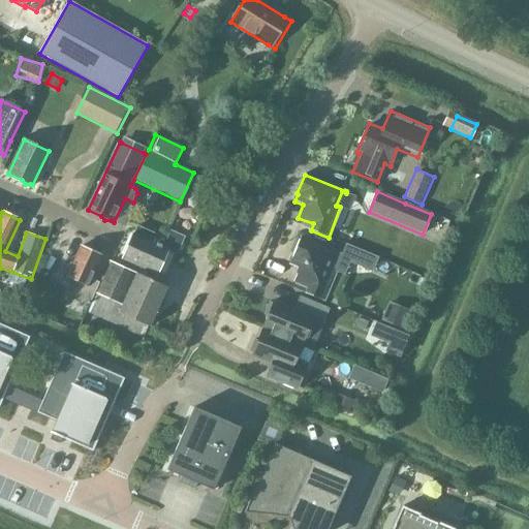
[(177,254),(185,237),(170,229),(165,240),(138,227),(124,258),(157,274),(167,250),(177,254)]
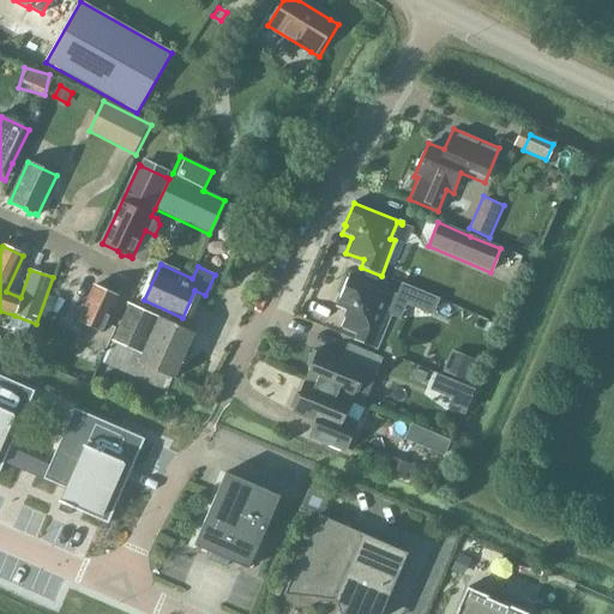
[(341,300),(337,307),(348,312),(342,327),(360,333),(356,342),(377,349),(391,314),(399,318),(405,304),(432,314),(439,299),(402,284),(397,296),(349,276),(341,299),(341,300)]
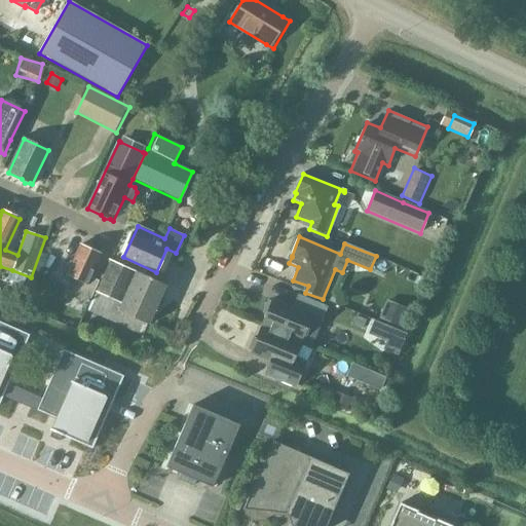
[(74,283),(69,293),(90,303),(95,293),(100,282),(91,277),(101,256),(79,246),(65,278),(74,283)]
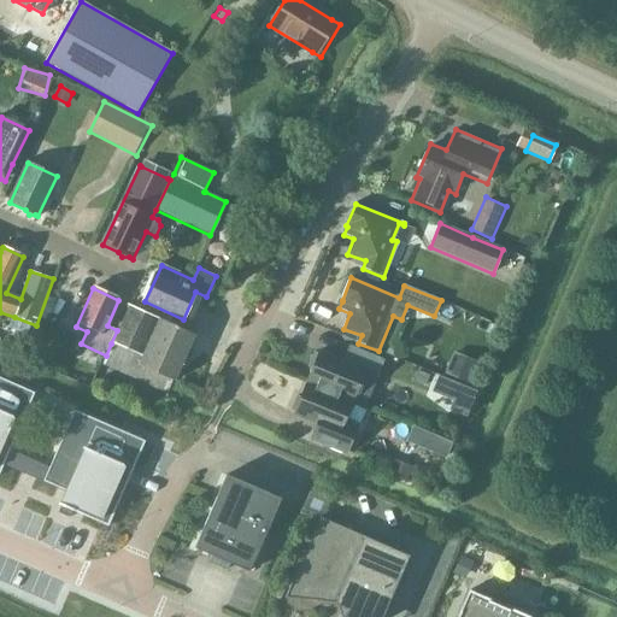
[(142,358),(137,368),(175,385),(176,383),(197,336),(128,306),(117,330),(111,344),(142,358)]
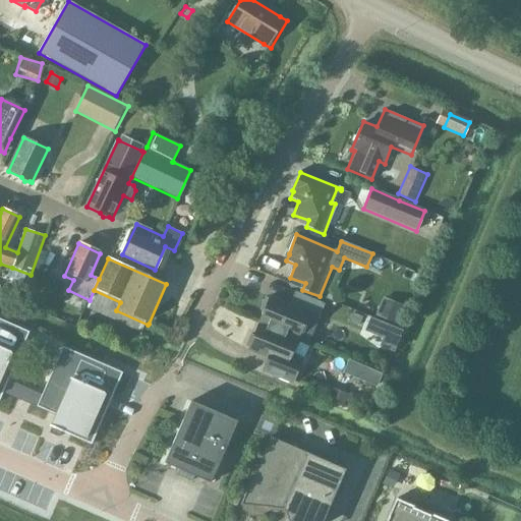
[(266,311),(261,325),(297,340),(308,344),(324,304),(301,295),(296,308),(289,305),(271,298),(270,300),(266,299),(262,310),(266,311)]
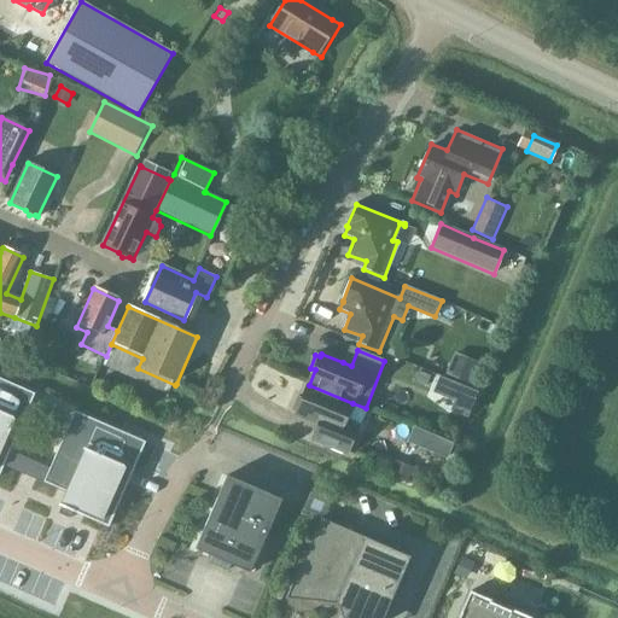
[(481,365),(467,359),(458,380),(471,386),(481,365)]
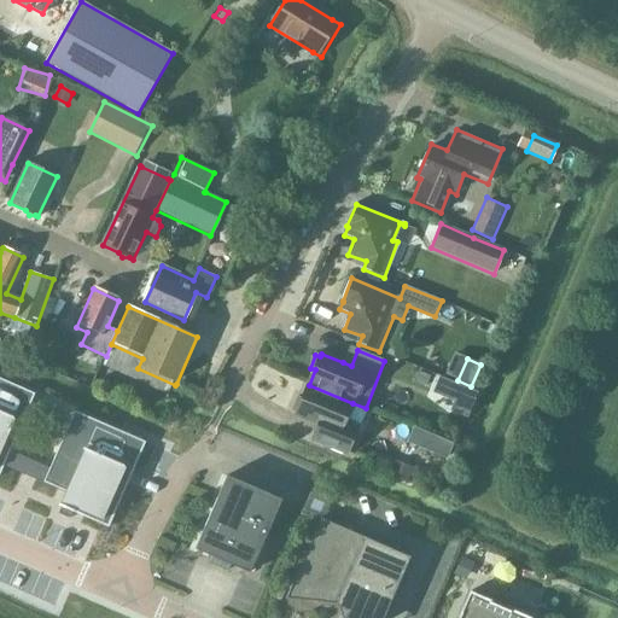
[(454,402),(450,410),(467,418),(478,392),(439,377),(432,394),(454,402)]
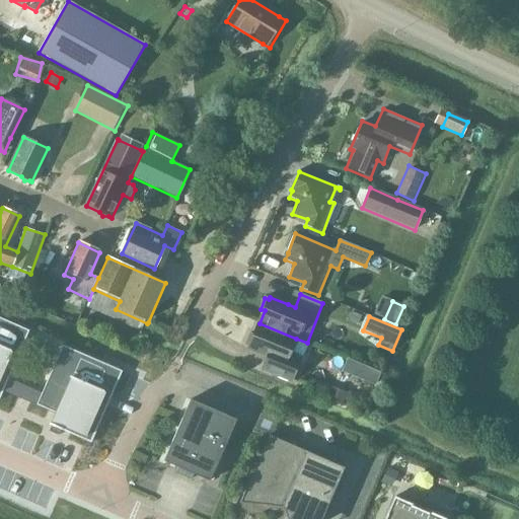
[(0,318),(0,398),(3,391),(8,380),(29,331),(0,318)]
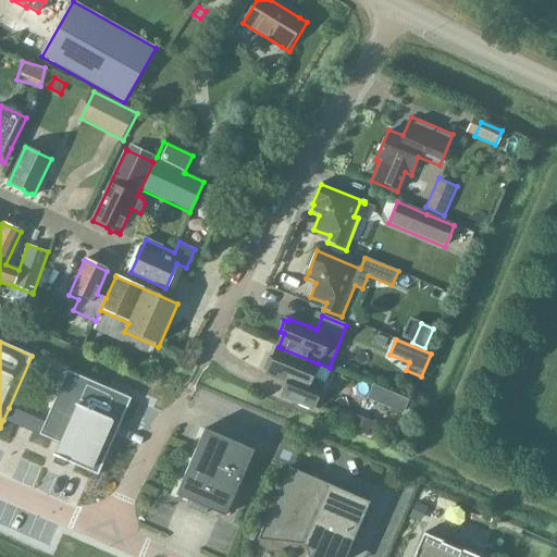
[(269,359),(263,371),(268,372),(267,375),(285,382),(279,396),(288,400),(313,410),(322,388),(311,380),(318,363),(279,347),(272,360),(269,359)]
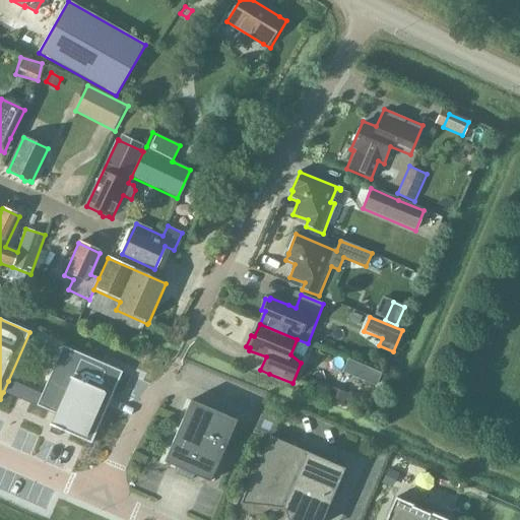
[(42,395),(8,381),(3,392),(57,415),(49,433),(59,437),(62,431),(91,444),(122,373),(63,346),(42,395)]
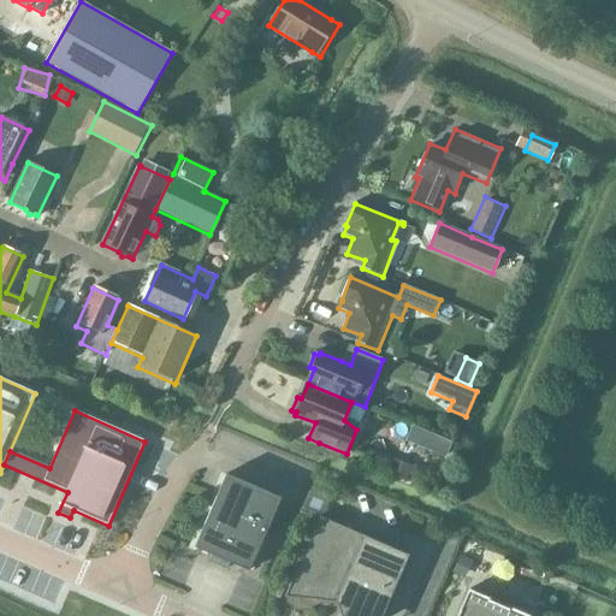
[(455,443),(465,448),(469,438),(458,433),(455,443)]
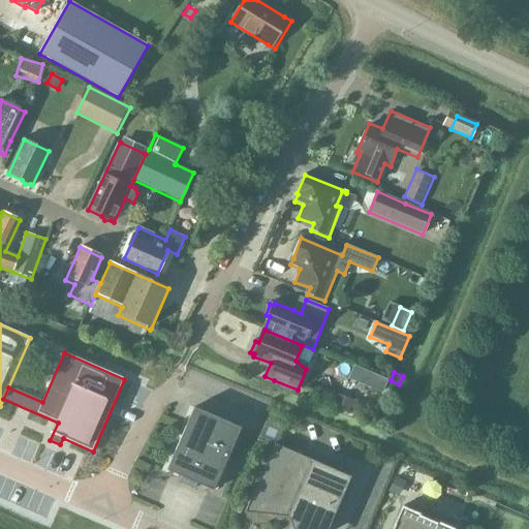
[(337,395),(332,406),(347,413),(352,402),(337,395)]
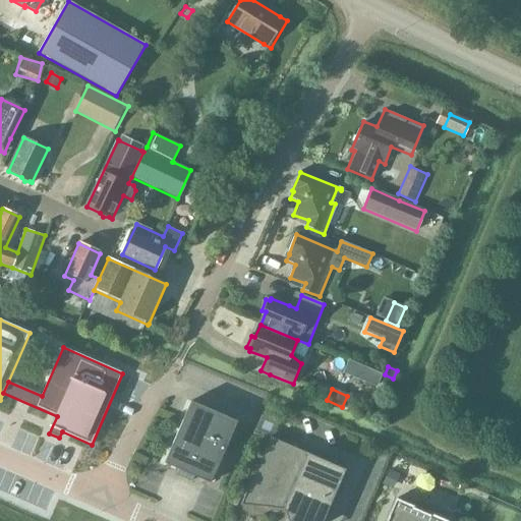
[(211,483),(237,422),(191,402),(165,463),(180,470),(178,476),(192,482),(194,476),(211,483)]
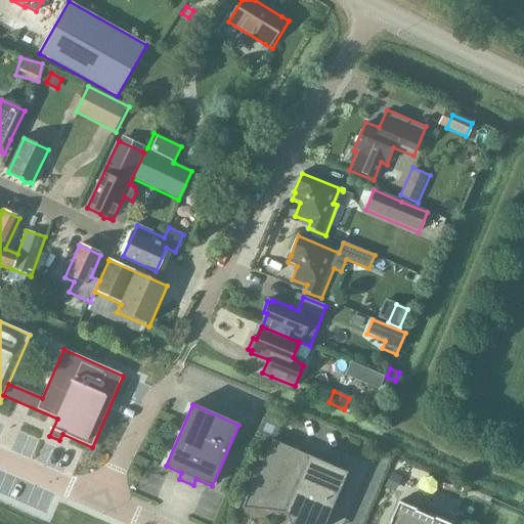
[(272,440),(243,508),(288,513),(291,522),(292,523),(324,523),(348,473),(272,440)]
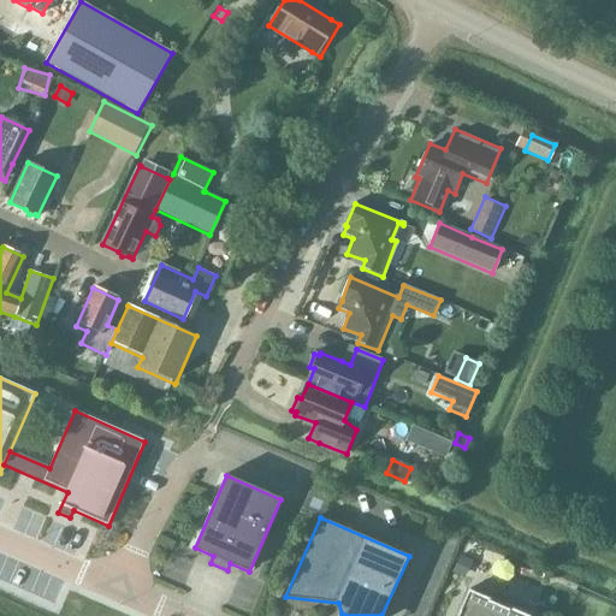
[(461,555),(452,573),(461,576),(469,560),(461,555)]
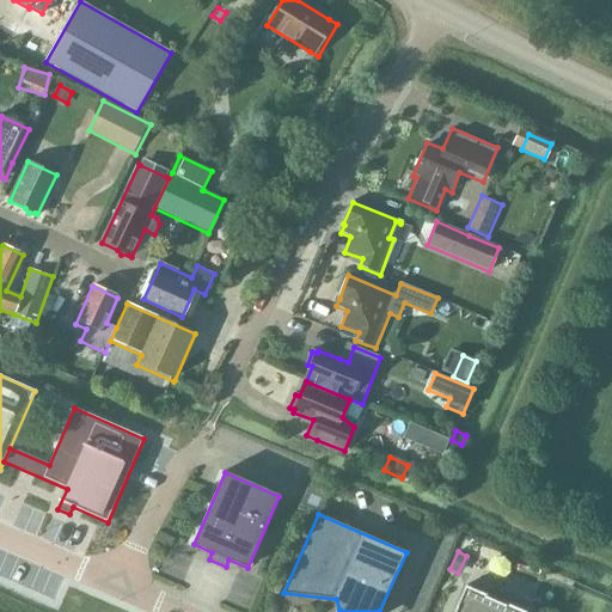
[(524,611),(465,586),(453,611),(524,611)]
